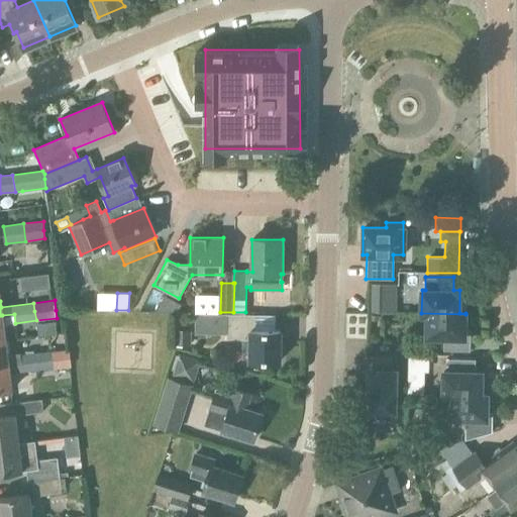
[(255,313),(245,312),(233,312),(220,312),(220,313),(227,313),(227,338),(249,339),(249,360),(281,360),(281,329),(254,329),(255,314),(255,313)]
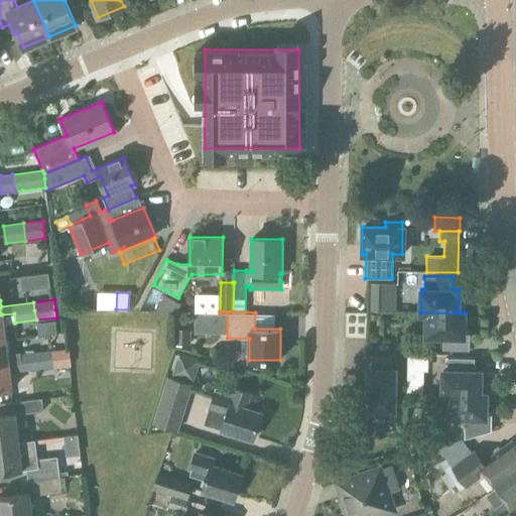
[(464,328),(465,313),(420,312),(420,313),(426,313),(426,336),(443,336),(443,349),(470,349),(470,328),(464,328)]
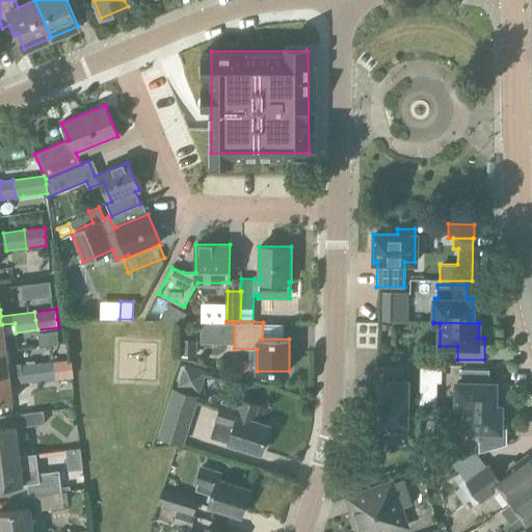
[(16,333),(15,323),(2,324),(0,324),(0,350),(5,350),(3,334),(16,333)]
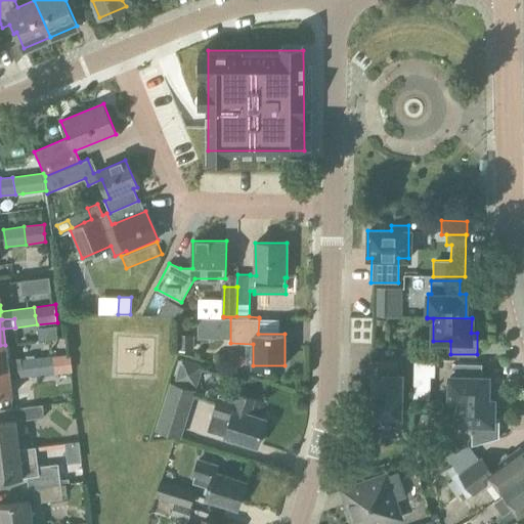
[(195,351),(228,351),(228,332),(195,332),(195,351)]
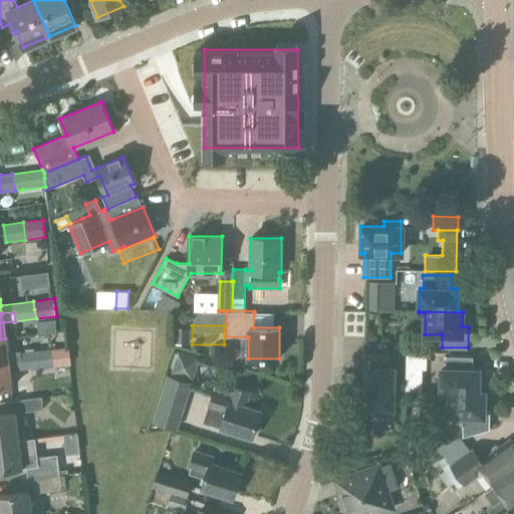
[(20,361),(19,353),(7,354),(5,338),(0,338),(0,363),(8,363),(20,361)]
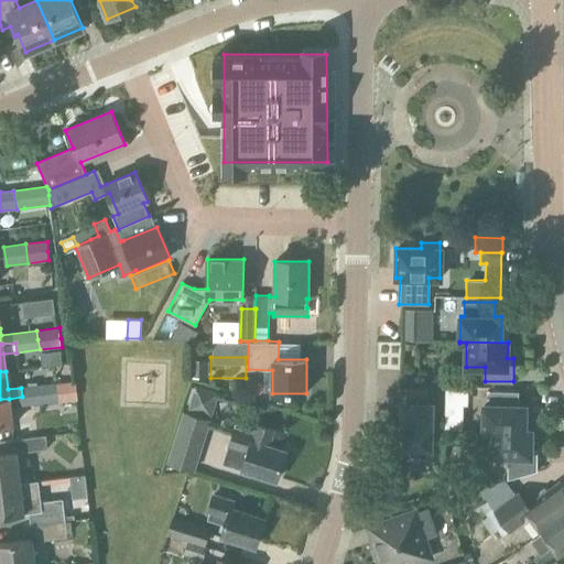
[(41,403),(58,401),(57,392),(56,383),(39,386),(40,394),(41,403)]
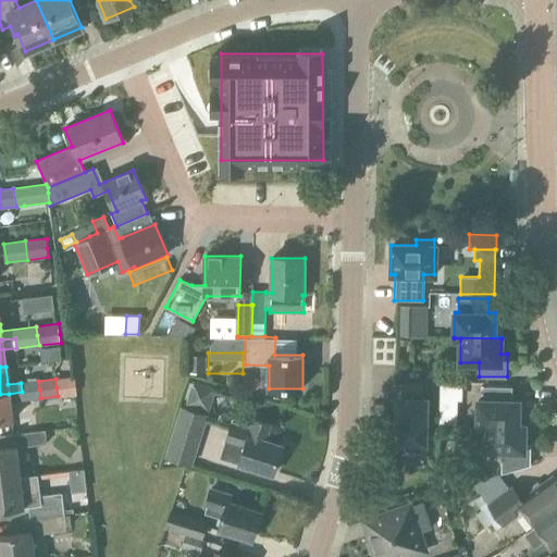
[(23,400),(40,398),(39,390),(38,381),(21,383),(22,392),(9,394),(0,394),(0,422),(12,421),(10,403),(23,400)]
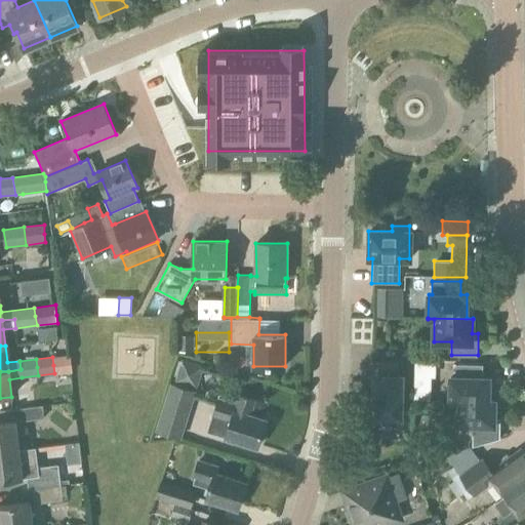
[(401,417),(401,376),(397,376),(398,362),(370,362),(369,397),(373,397),(373,416),(401,417)]
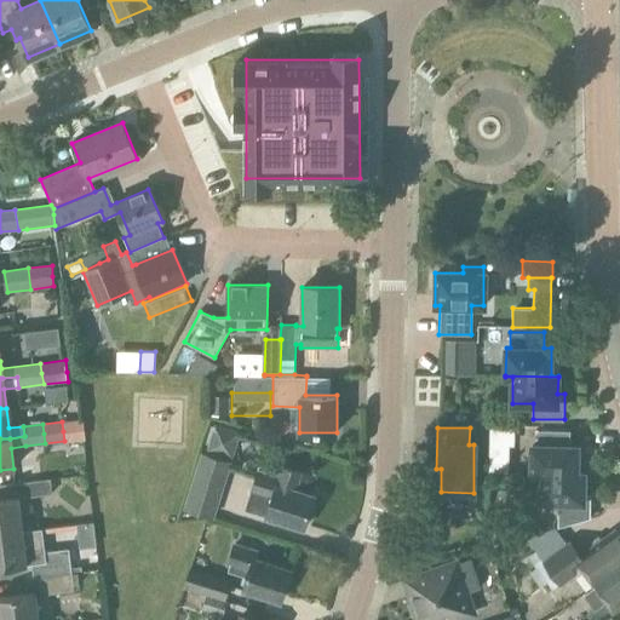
[(570,446),(570,430),(539,429),(538,446),(533,445),(532,472),(584,475),(584,474),(577,474),(578,447),(570,446)]
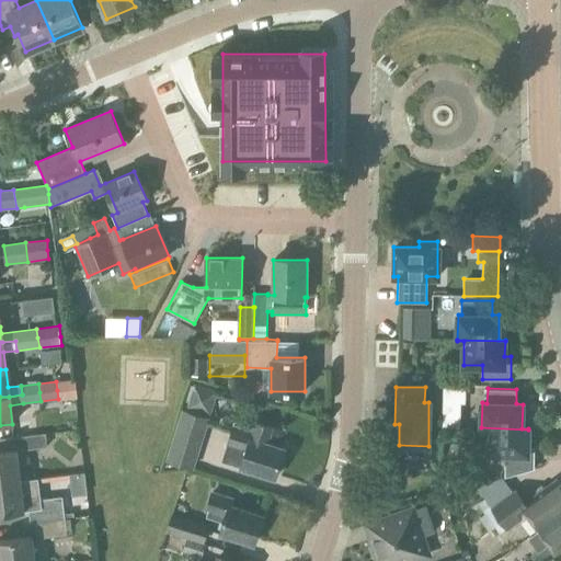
[(167,458),(193,467),(208,419),(183,410),(176,431),(167,458)]
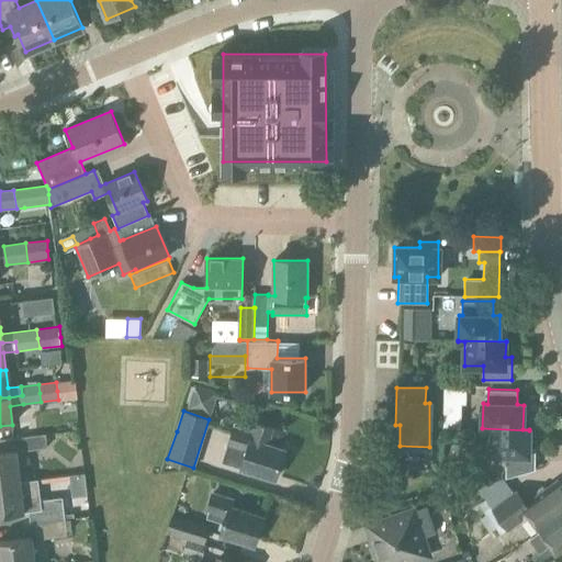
[(276,479),(285,450),(251,439),(254,434),(235,427),(229,445),(248,450),(243,468),(276,479)]
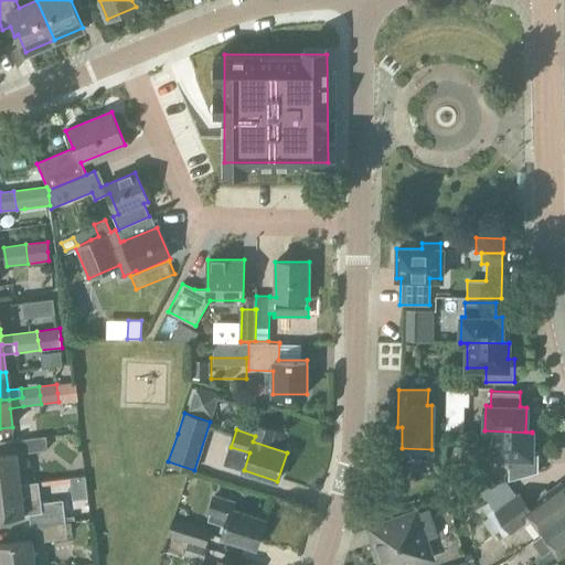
[(531,449),(532,433),(484,430),(484,432),(491,432),(490,456),(509,457),(509,480),(537,472),(537,449),(531,449)]
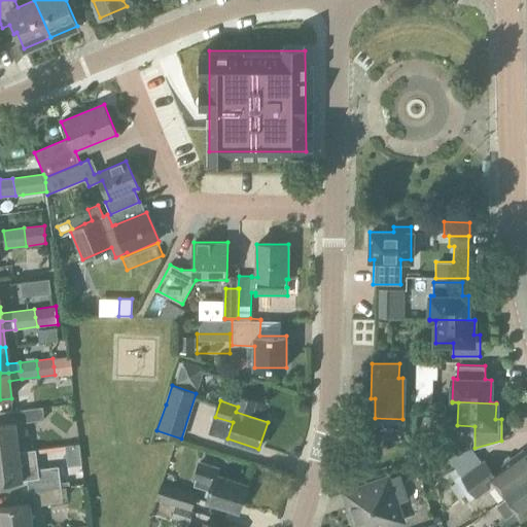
[(19,451),(15,423),(44,419),(43,407),(0,412),(0,422),(0,424),(0,453),(19,452),(19,451)]
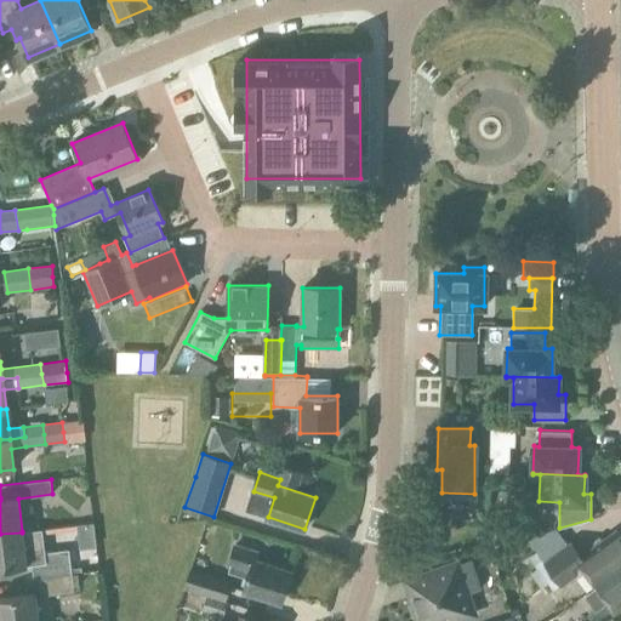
[(34,579),(39,579),(73,574),(69,550),(45,552),(43,529),(22,531),(22,533),(0,534),(0,569),(26,567),(26,565),(32,564),(34,579)]
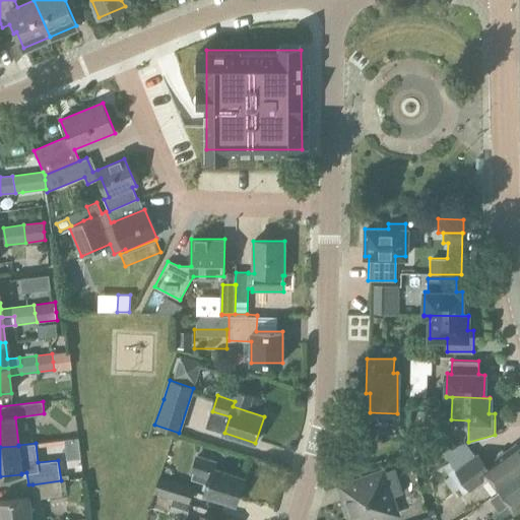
[(519,475),(519,449),(516,444),(484,467),(475,456),(456,470),(470,490),(489,476),(499,491),(519,475)]
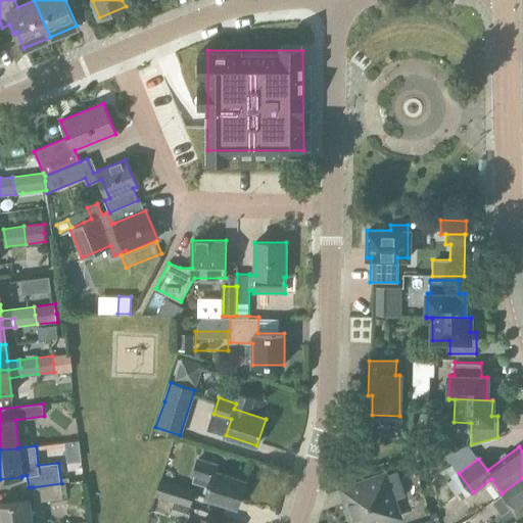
[(237,508),(246,480),(215,470),(217,465),(199,459),(193,475),(211,481),(206,496),(237,508)]
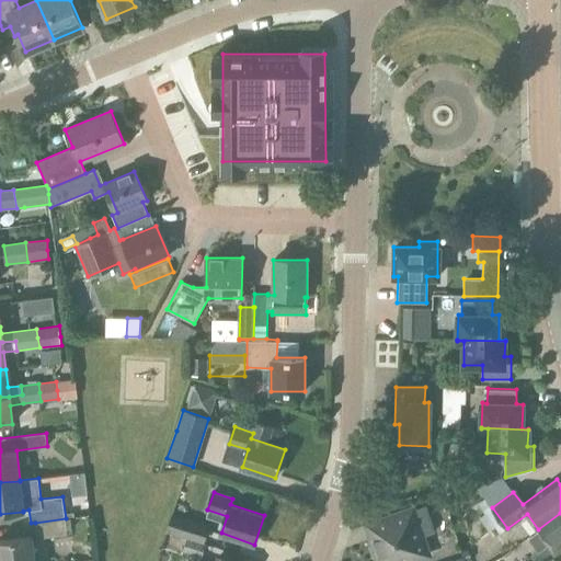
[(380,560),(407,560),(427,554),(421,536),(435,531),(426,506),(369,526),(380,560)]
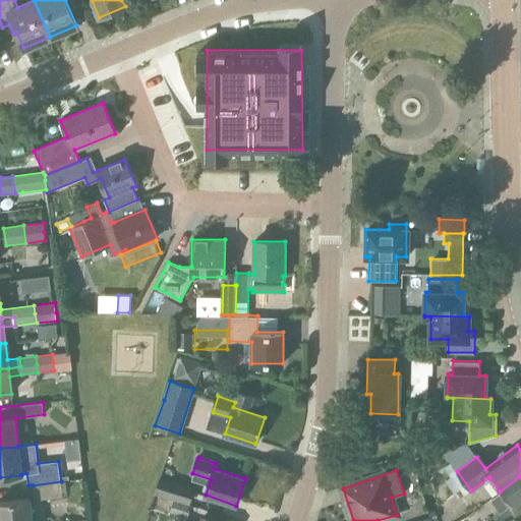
[(195,487),(160,476),(154,494),(173,500),(189,505),(195,487)]
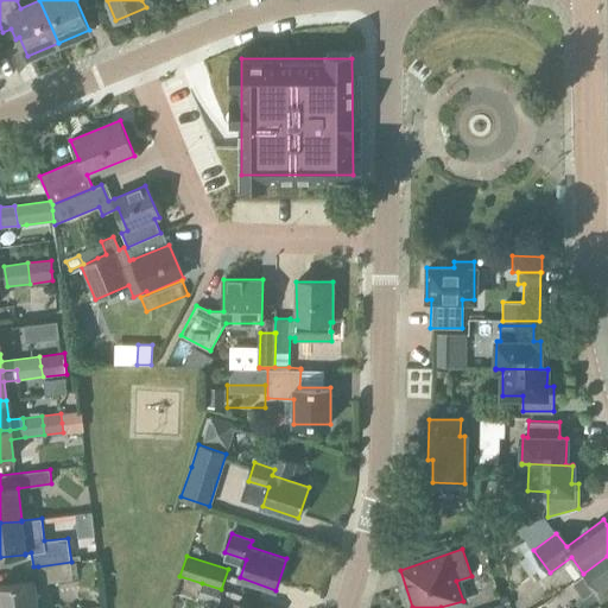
[(607,556),(583,574),(595,589),(576,603),(578,607),(577,607),(606,607),(602,600),(603,599),(605,600),(607,597),(607,556)]
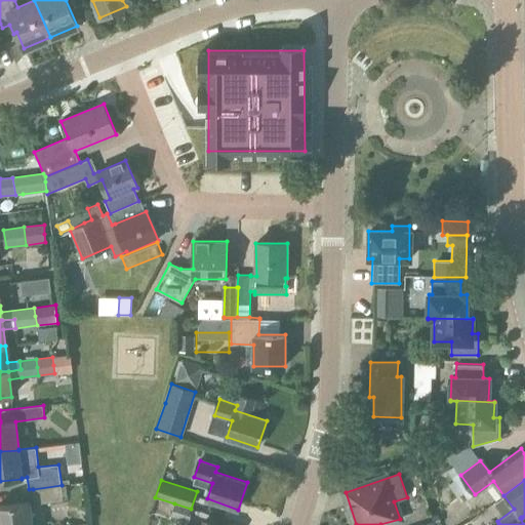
[(66,485),(62,485),(33,489),(34,503),(63,500),(63,496),(68,495),(66,485)]
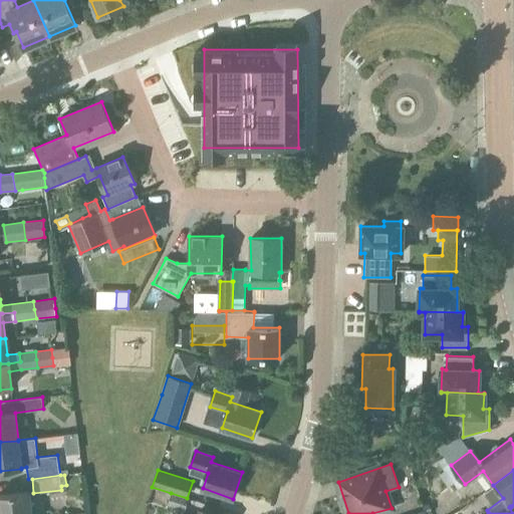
[(0,513),(32,513),(30,492),(0,495),(0,513)]
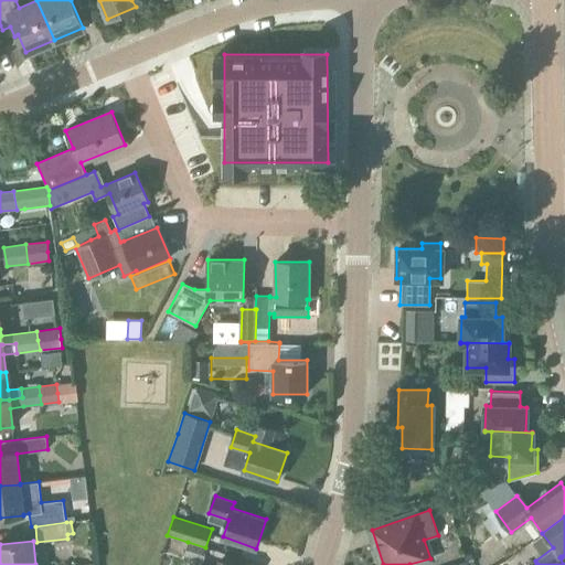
[(205,547),(188,542),(184,555),(203,561),(208,548),(205,547)]
